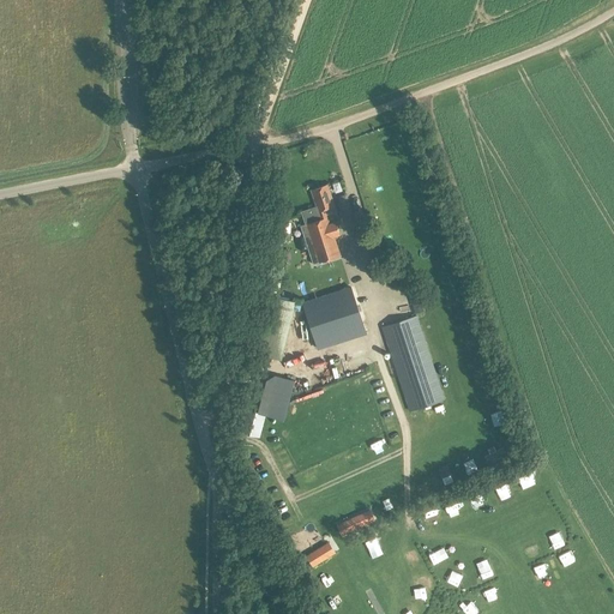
[(302,212),(307,223),(306,224),(312,242),(308,244),(315,264),(341,256),(335,236),(341,235),(336,222),(339,221),(327,186),(311,191),(317,208),(302,212)]
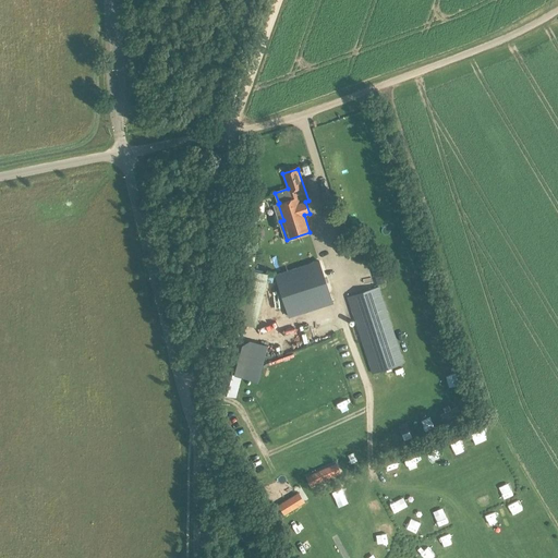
[(254,202),(253,217),(264,218),(265,203),(254,202)]
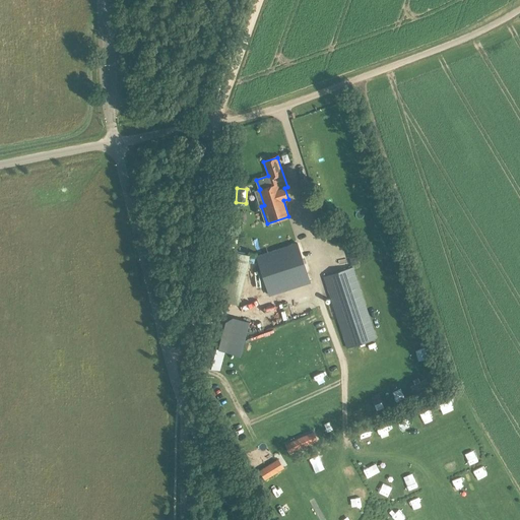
[(330,252),(329,242),(326,243),(325,237),(317,239),(320,254),(330,252)]
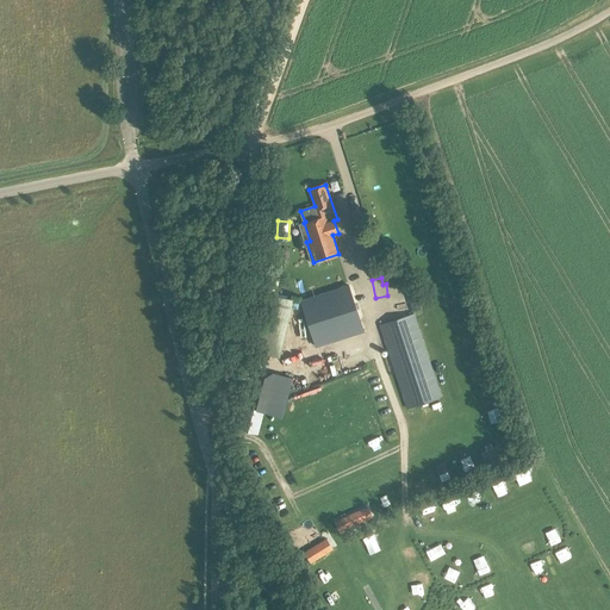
[(300,300),(316,347),(363,331),(349,285),(347,286),(300,300)]
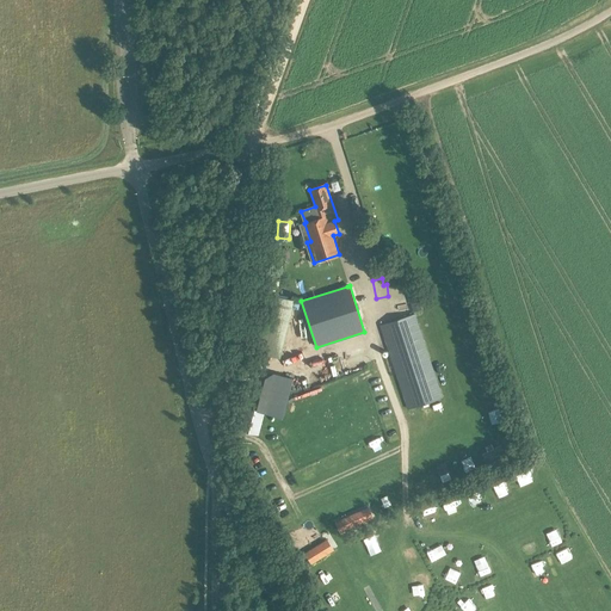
[(421,309),(419,302),(411,304),(413,313),(421,309)]
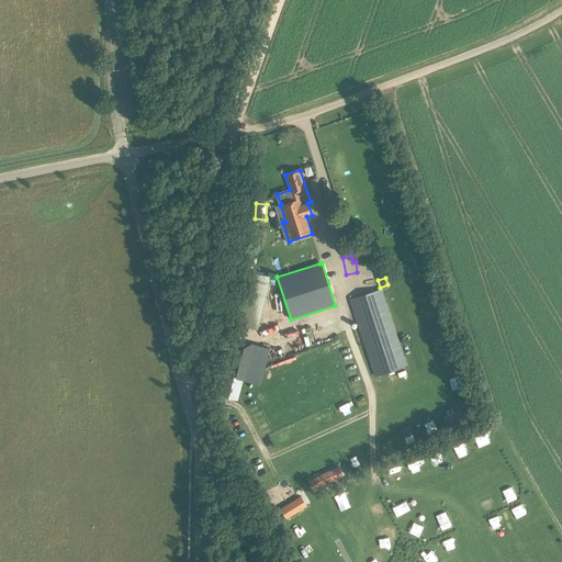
[(382,289),(349,300),(375,377),(407,366),(382,289)]
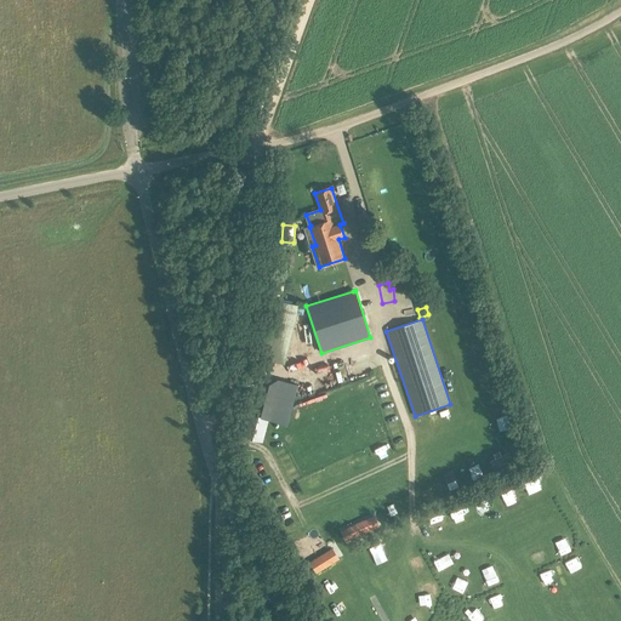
[(337,381),(348,377),(345,368),(334,371),(337,381)]
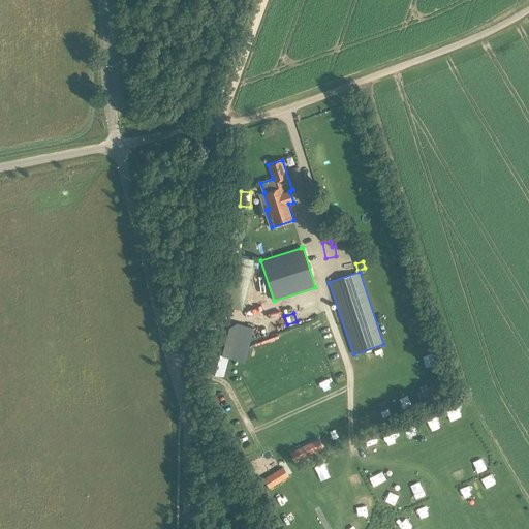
[(212,352),(207,372),(223,377),(228,359),(229,358),(212,352)]
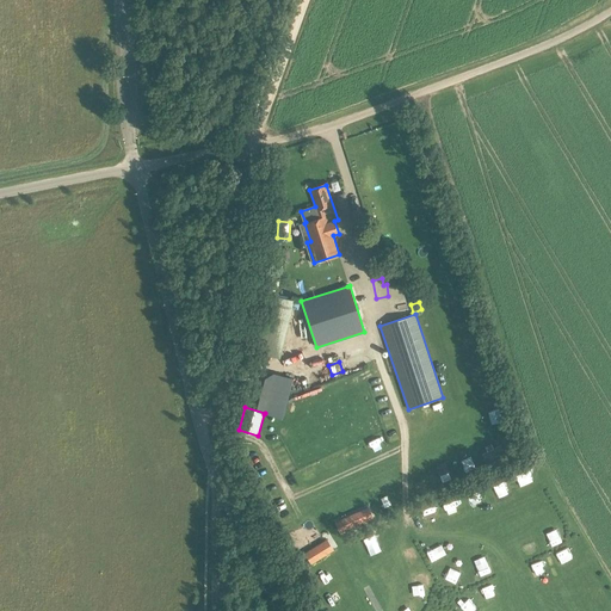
[(522,493),(537,489),(534,476),(518,480),(522,493)]
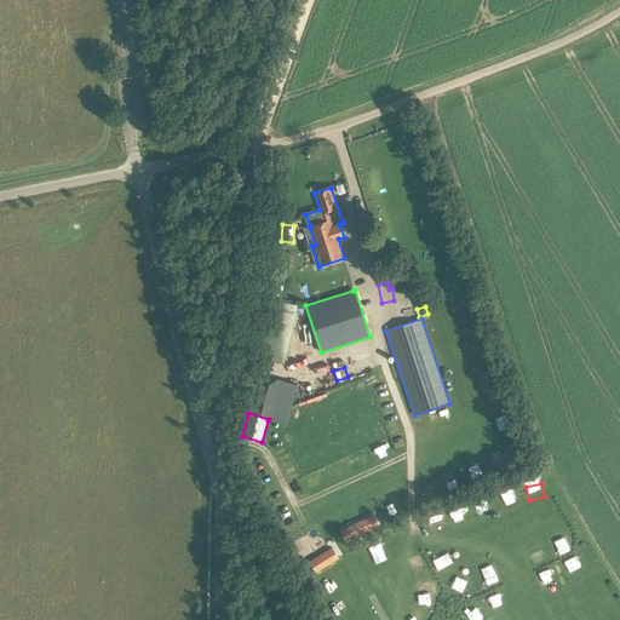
[(511,495),(499,500),(501,507),(514,503),(511,495)]
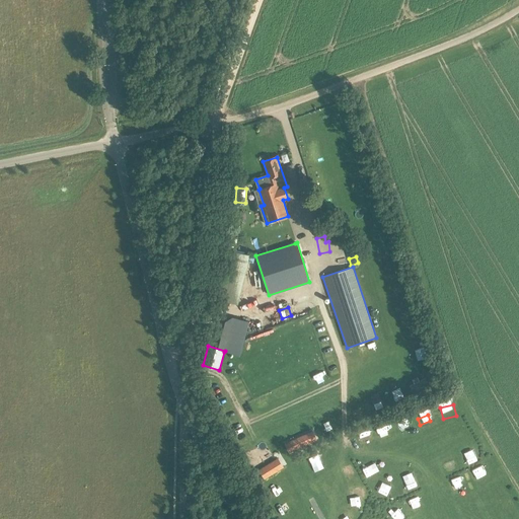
[(382,436),(393,431),(390,425),(379,430),(382,436)]
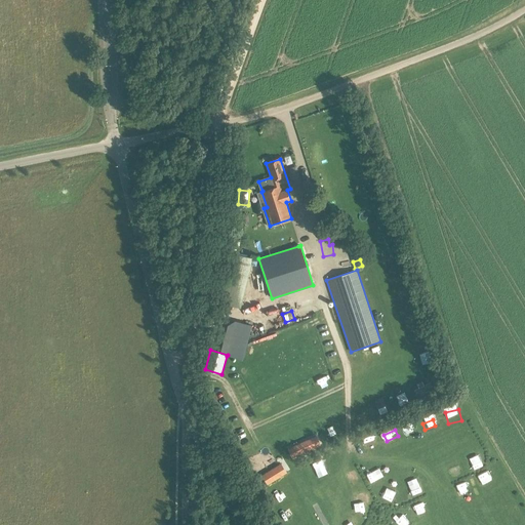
[(296,455),(313,448),(309,439),(292,447),(296,455)]
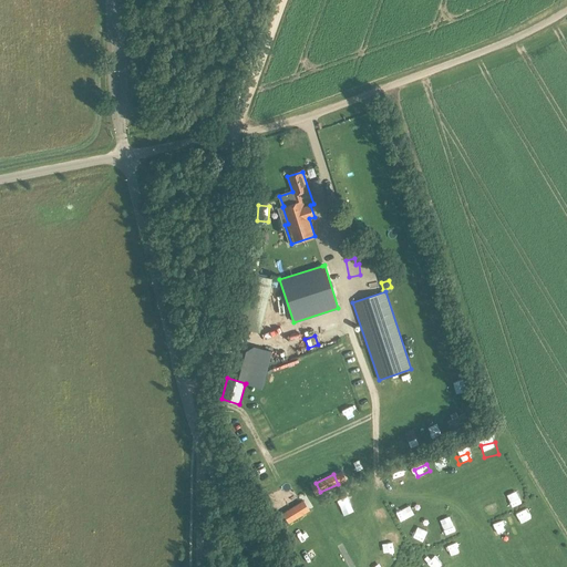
[(410,474),(399,477),(401,484),(412,481),(410,474)]
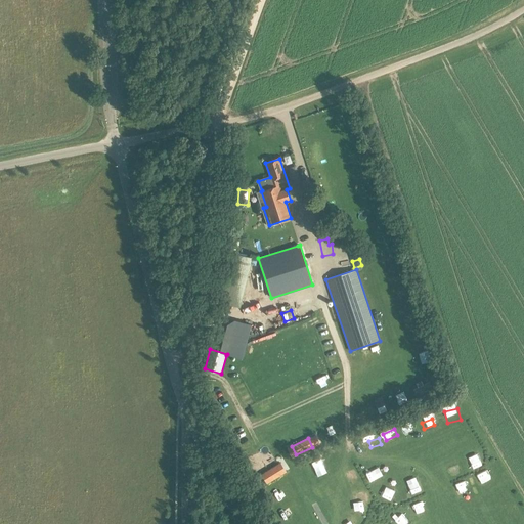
[(275,465),(261,474),(267,484),(281,475),(275,465)]
